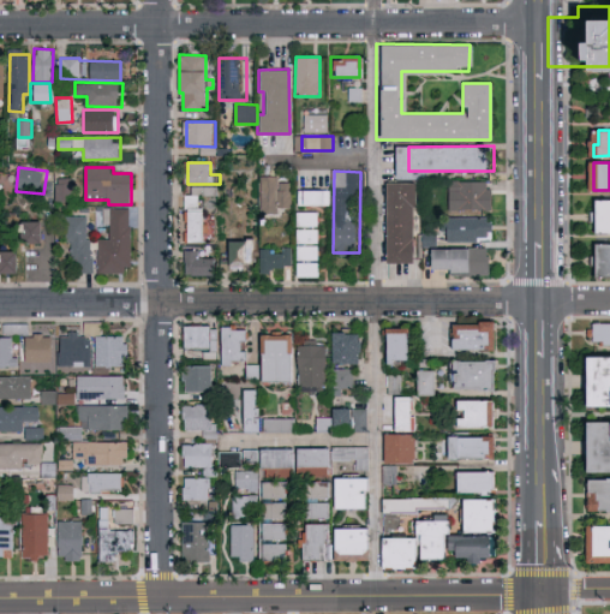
[(281,176),(263,177),(264,214),(280,213),(280,206),(294,206),(294,183),(281,183),(281,176)]
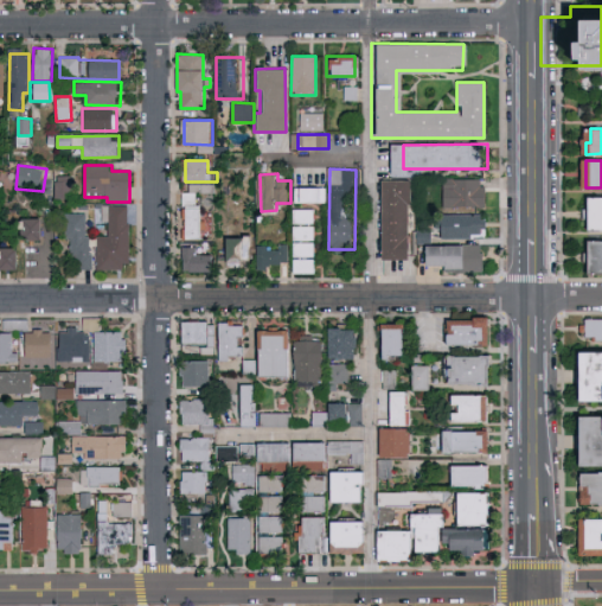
[(56,198),(77,199),(77,176),(57,176),(56,198)]
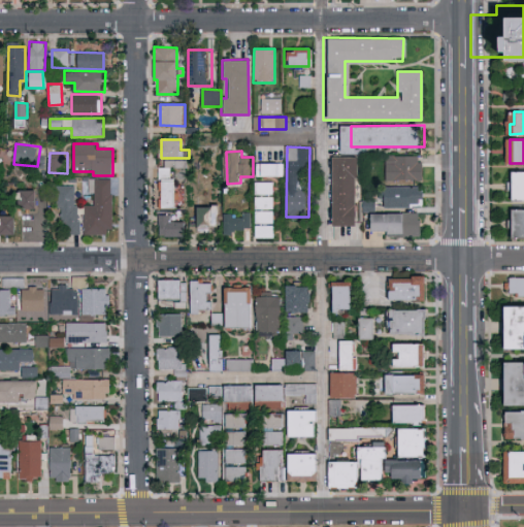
[(421,180),(421,156),(385,156),(385,179),(421,180)]
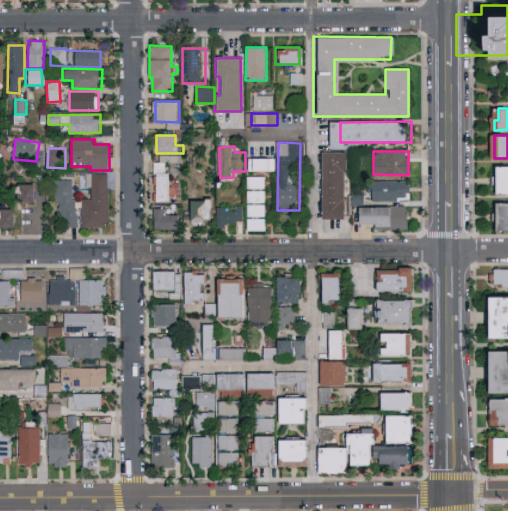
[(321,219),(344,219),(343,152),(320,152),(321,219)]
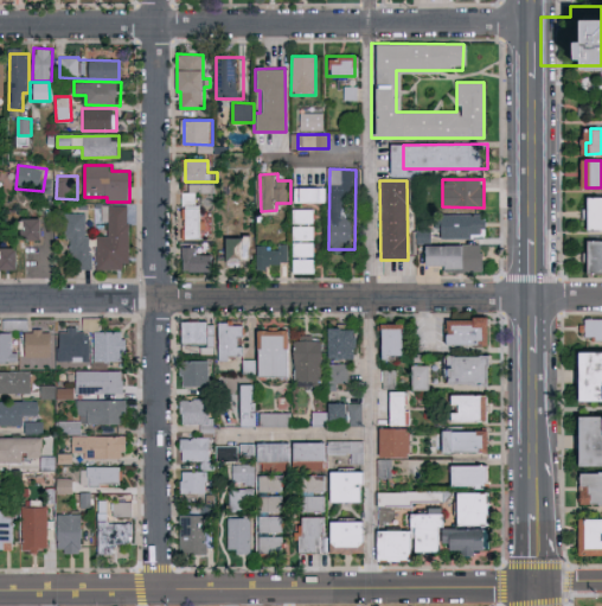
[(200,240),(202,193),(217,193),(217,184),(192,184),(191,203),(186,203),(186,240),(200,240)]
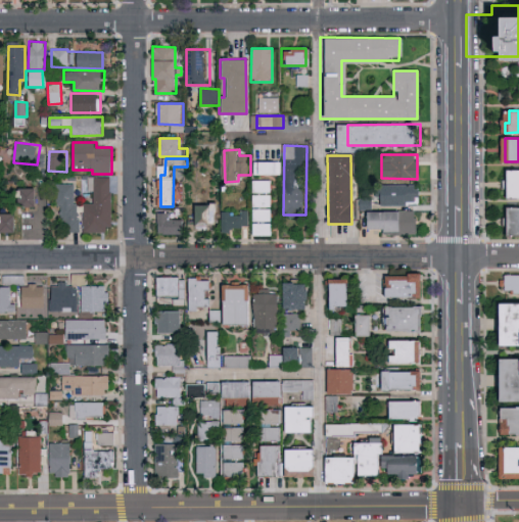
[(253,175),(280,175),(280,161),(254,161),(253,175)]
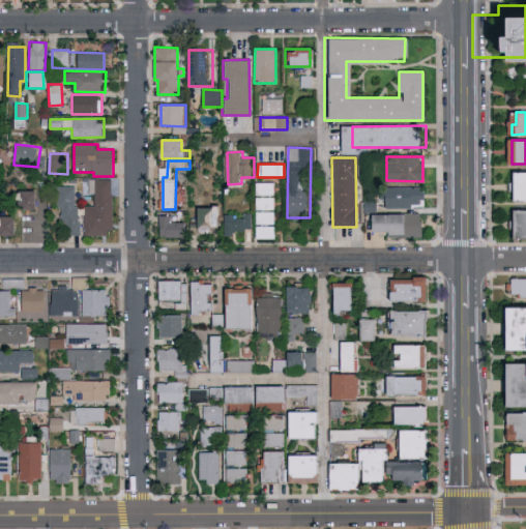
[(525,171),(508,172),(509,201),(525,201),(525,171)]
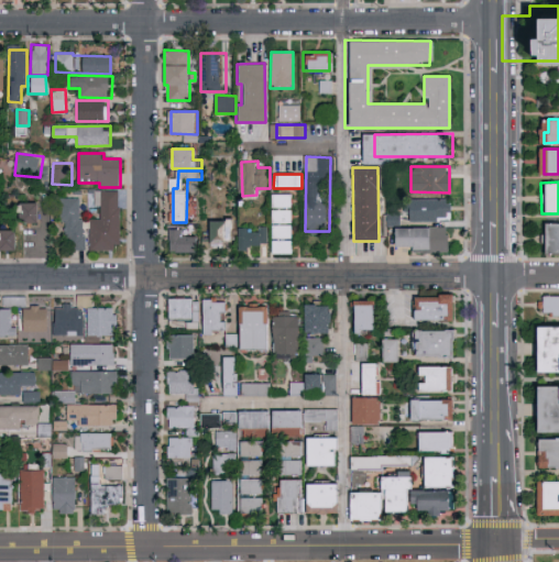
[(120,190),(92,191),(92,208),(100,208),(100,219),(91,219),(92,251),(121,250),(120,190)]
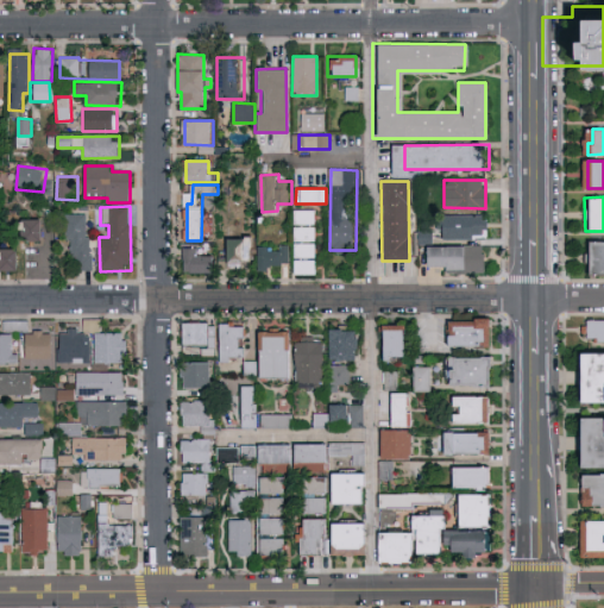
[(93,214),(68,214),(68,251),(75,252),(74,270),(92,270),(93,214)]
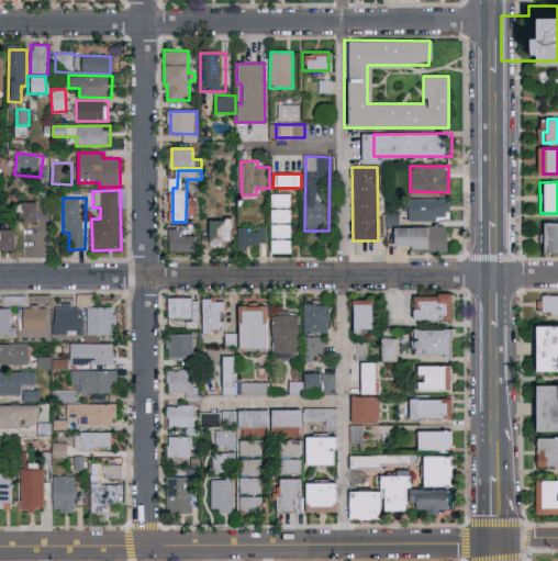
[(409,220),(450,220),(450,199),(401,199),(401,211),(409,211),(409,220)]
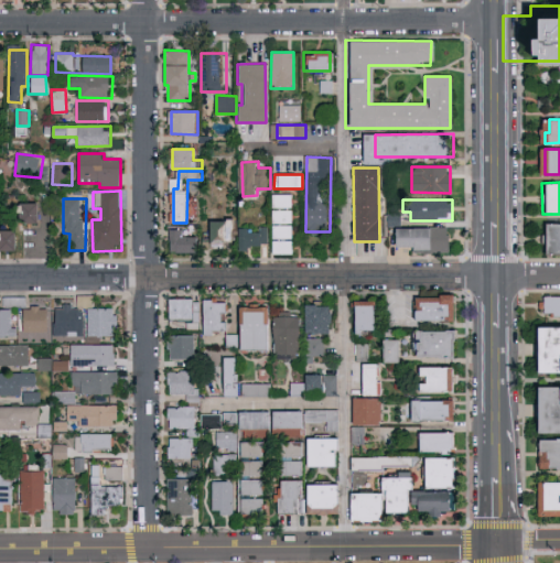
[(15,203),(17,224),(42,223),(41,203),(15,203)]
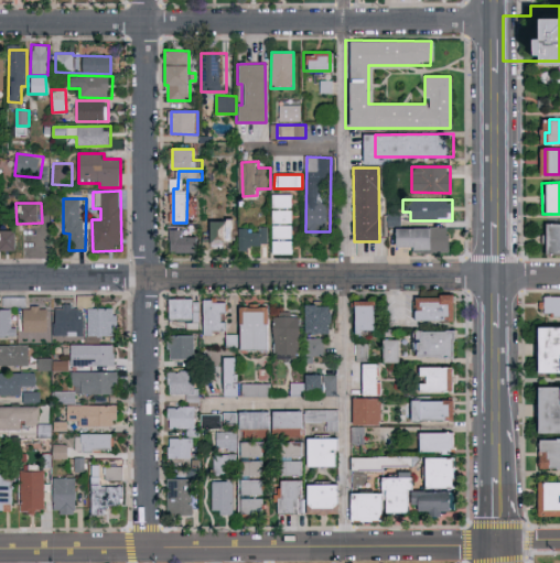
[(271,223),(291,224),(292,210),(272,209),(271,223)]
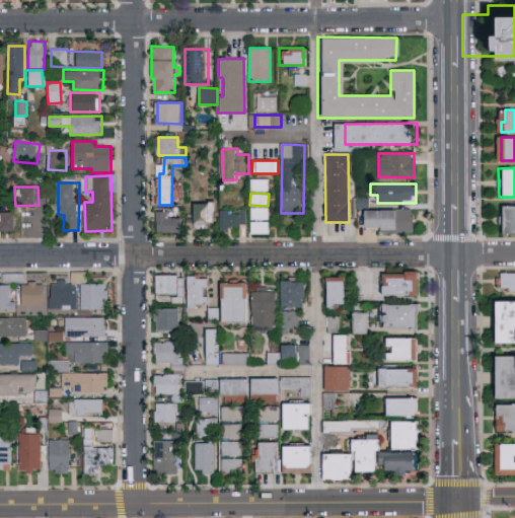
[(369,197),(355,198),(355,210),(369,209),(369,197)]
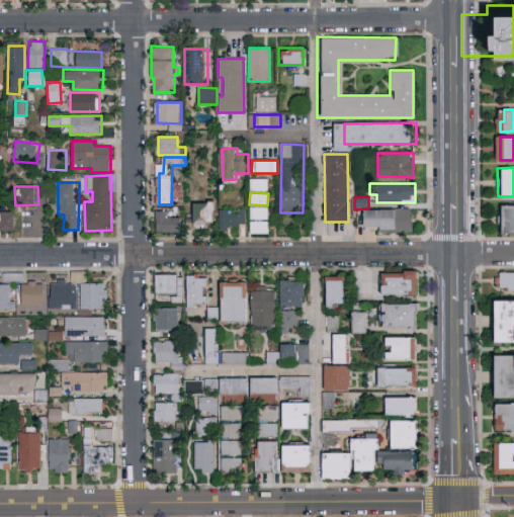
[(499,233),(513,232),(513,205),(498,206),(499,233)]
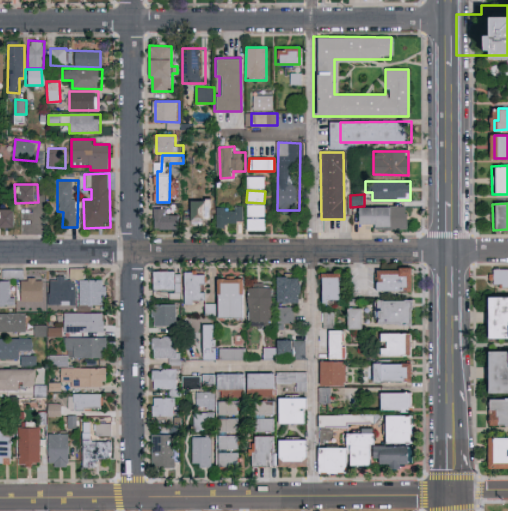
[(247,231),(265,230),(264,204),(247,205),(247,218),(247,231)]
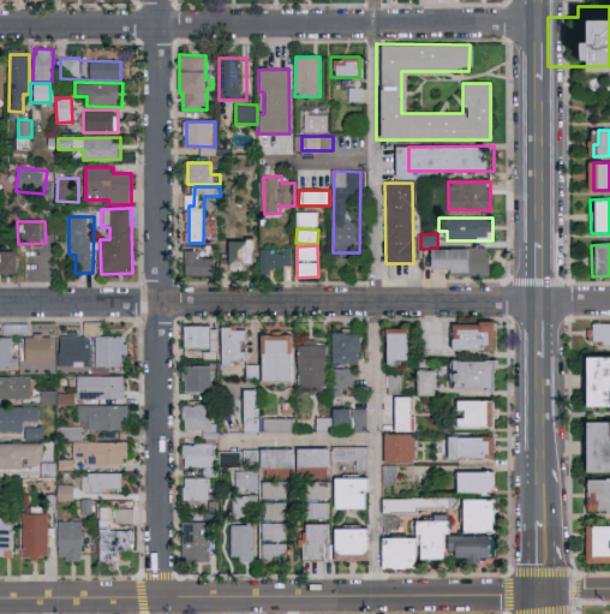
[(295,248),(283,248),(283,251),(259,250),(259,273),(275,274),(275,267),(294,267),(295,248)]
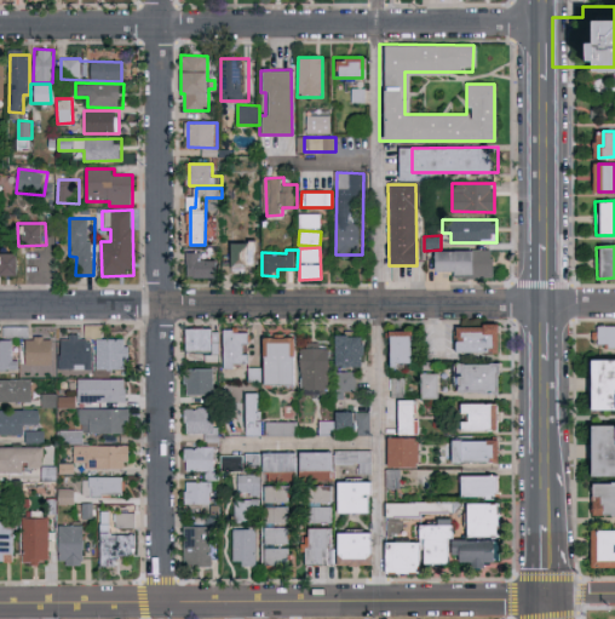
[(430,275),(492,274),(492,250),(429,251),(430,275)]
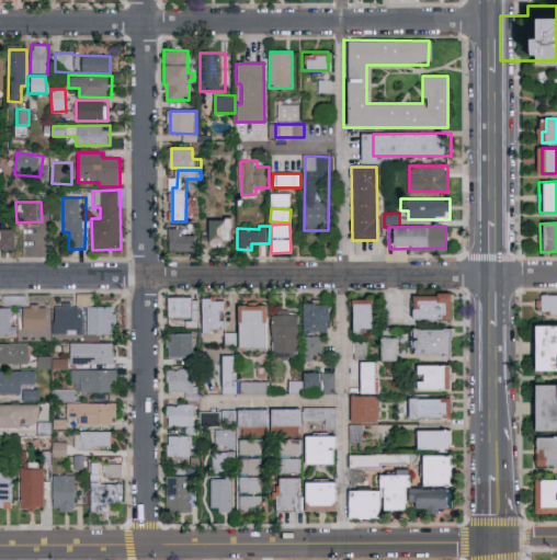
[(0,249),(19,249),(19,229),(0,228),(0,249)]
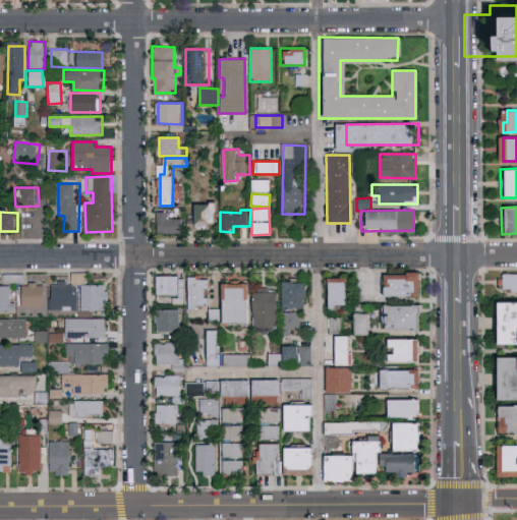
[(171,212),(157,213),(157,233),(192,232),(192,220),(171,220),(171,212)]
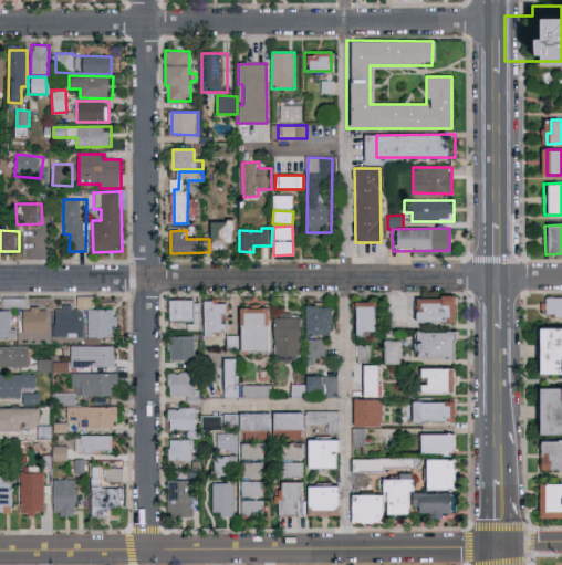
[(451,322),(451,297),(413,299),(413,323),(451,322)]
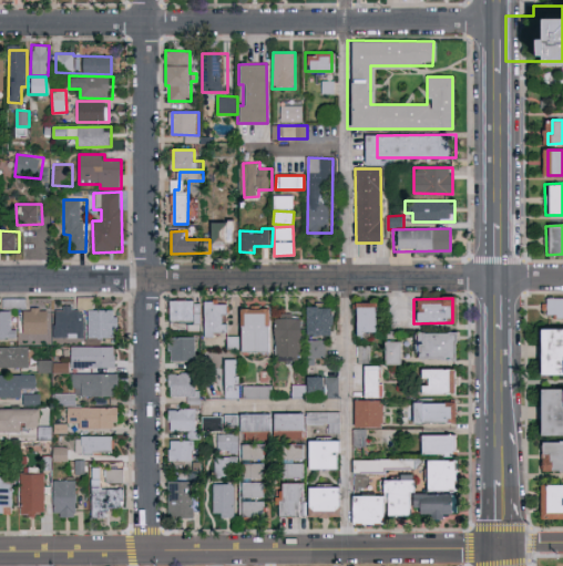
[(170,301),(171,321),(202,321),(202,300),(170,301)]
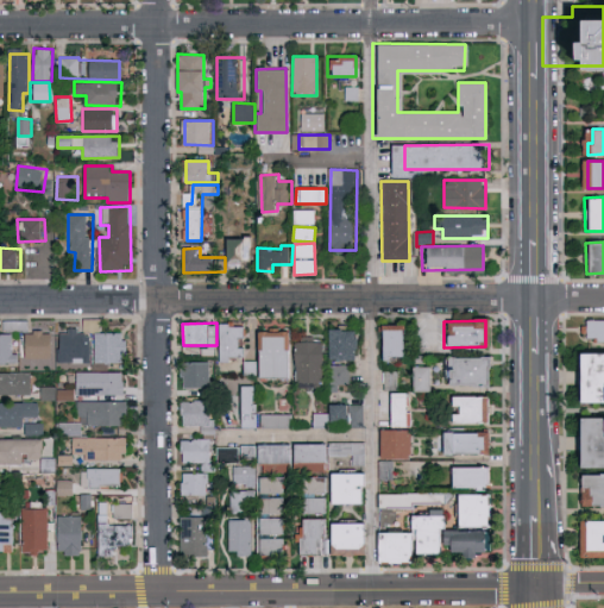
[(220,359),(244,359),(243,325),(219,325),(220,359)]
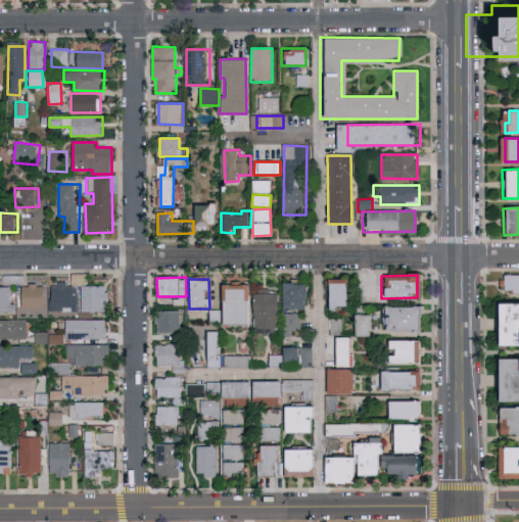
[(326,309),(343,309),(342,282),(325,283),(326,309)]
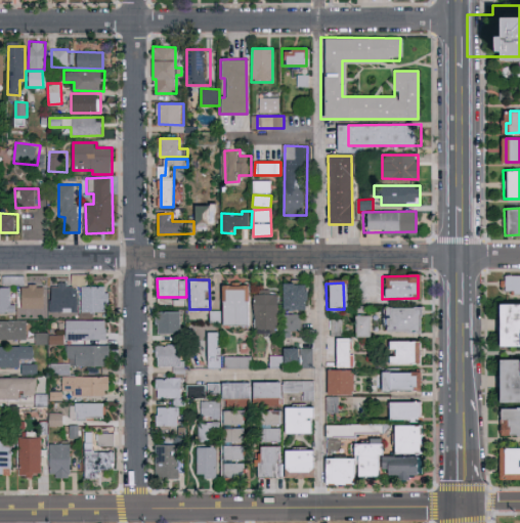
[(280,284),(280,309),(305,309),(306,284),(280,284)]
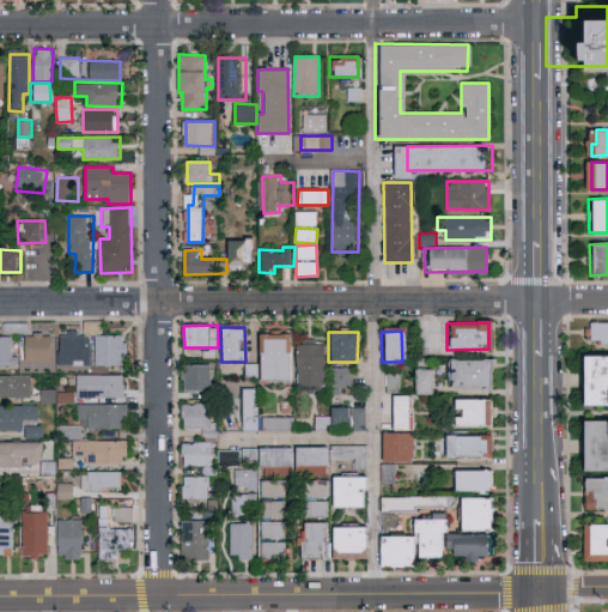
[(287,380),(286,333),(257,334),(259,380),(287,380)]
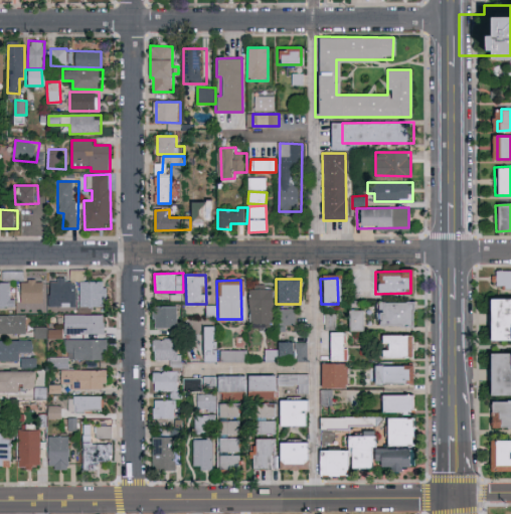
[(21,304),(45,304),(45,281),(20,282),(21,304)]
